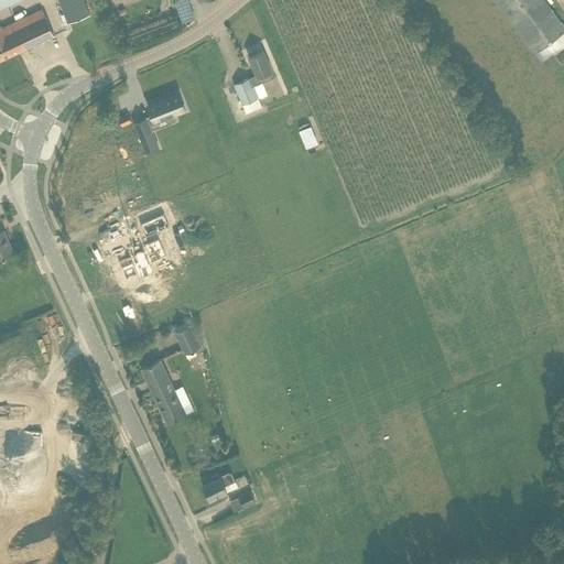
[(89,14),(84,0),(58,0),(68,22),(89,14)]
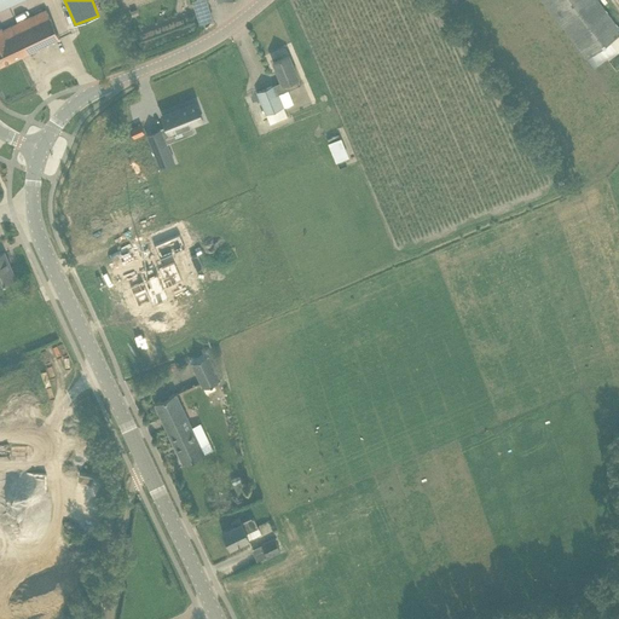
[(200,16),(197,17),(201,25),(214,19),(206,0),(194,0),(200,16)]
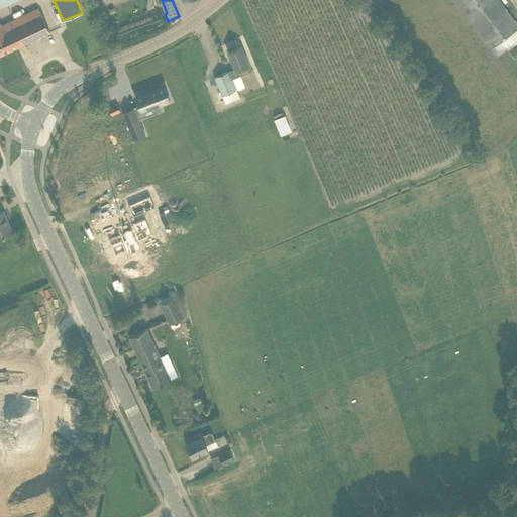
[(516,28),(516,24),(504,7),(498,0),(452,0),(490,48),(516,28)]
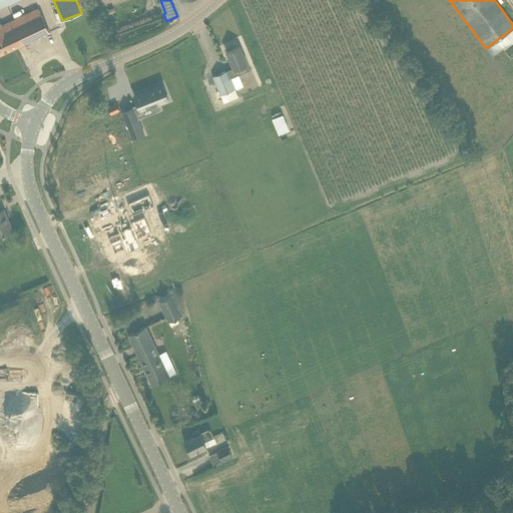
[(38,8),(7,23),(18,46),(49,32),(38,8)]
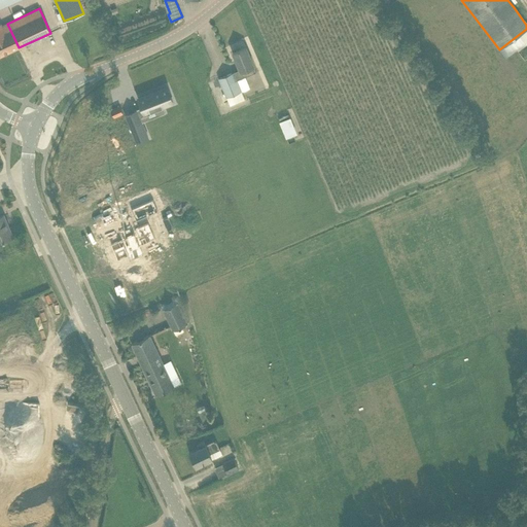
[(0,56),(19,47),(7,24),(1,26),(0,24),(0,56)]
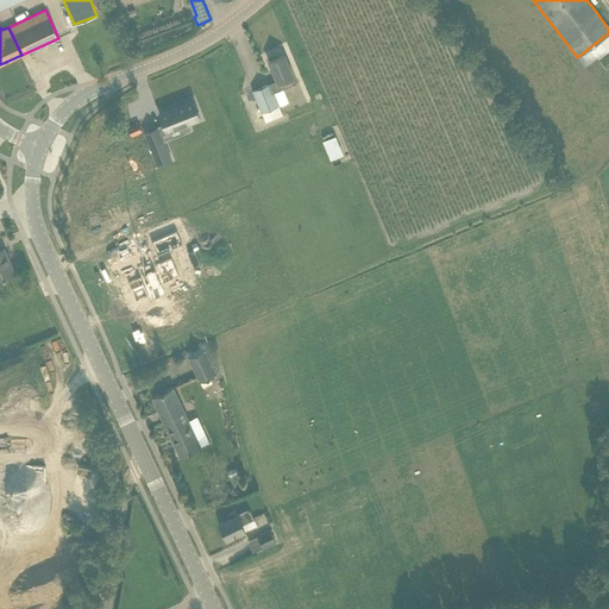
[(296,83),(284,56),(269,62),(276,81),(270,83),(274,93),(284,88),(296,83)]
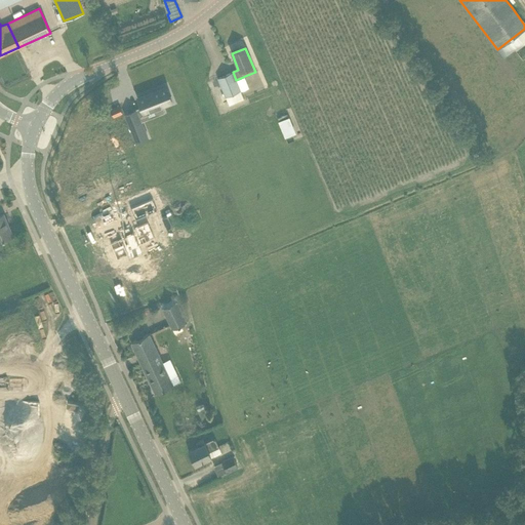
[(242,95),(236,80),(233,72),(217,78),(221,88),(227,102),(242,95)]
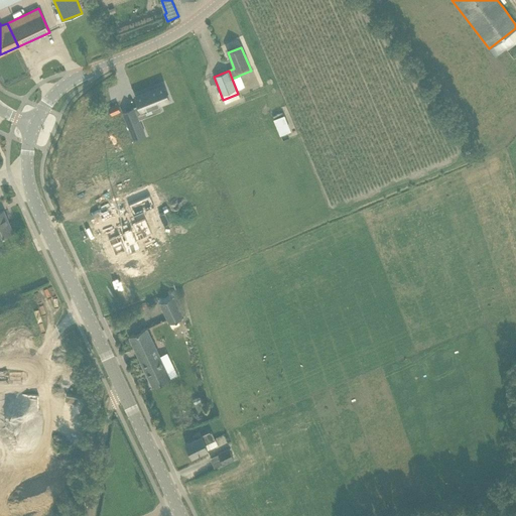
[(134,109),(123,113),(134,141),(146,136),(137,114),(169,101),(163,87),(135,98),(140,109),(135,111),(134,109)]
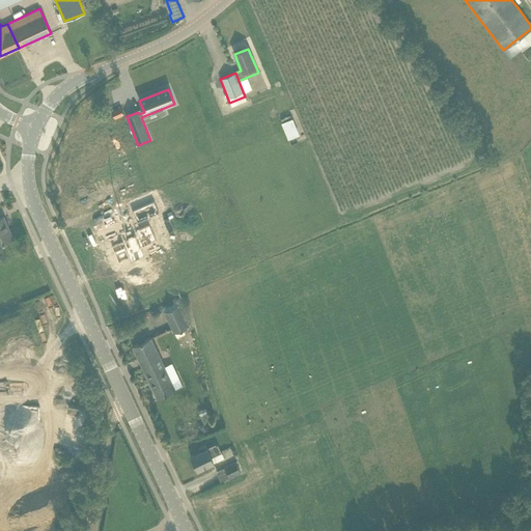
[(121,108),(111,112),(114,119),(123,115),(121,108)]
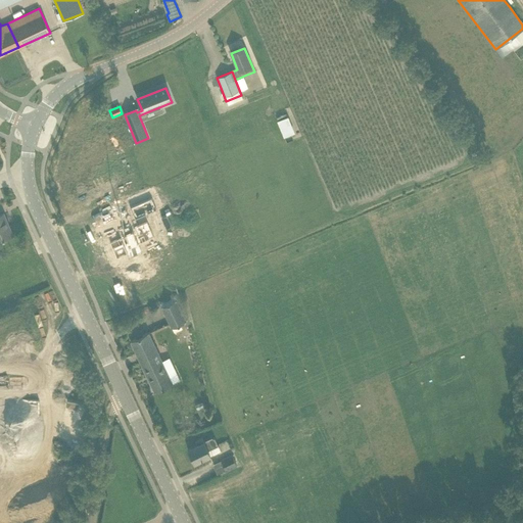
[(277,121),(284,138),(294,134),(286,116),(277,121)]
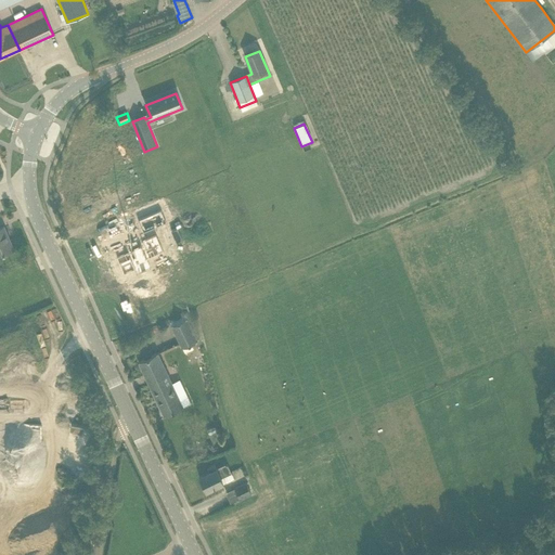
[(160,210),(138,220),(143,233),(166,223),(160,210)]
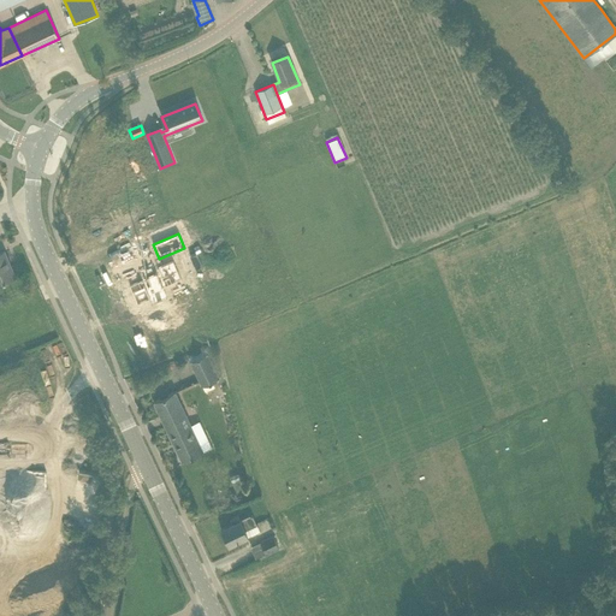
[(0,283),(15,277),(4,252),(0,253),(0,283)]
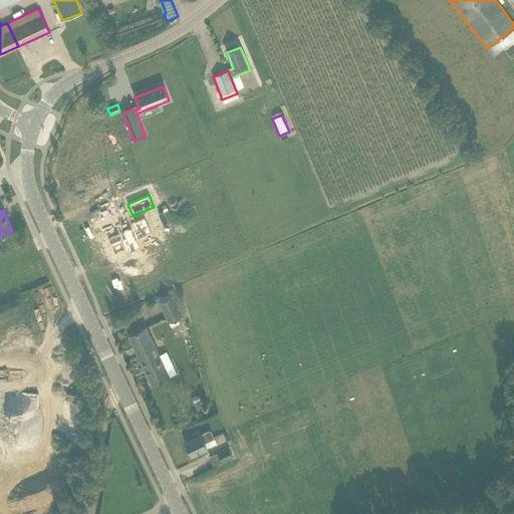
[(133,227),(107,238),(114,254),(124,250),(126,254),(139,249),(136,240),(152,233),(145,217),(131,223),(133,227)]
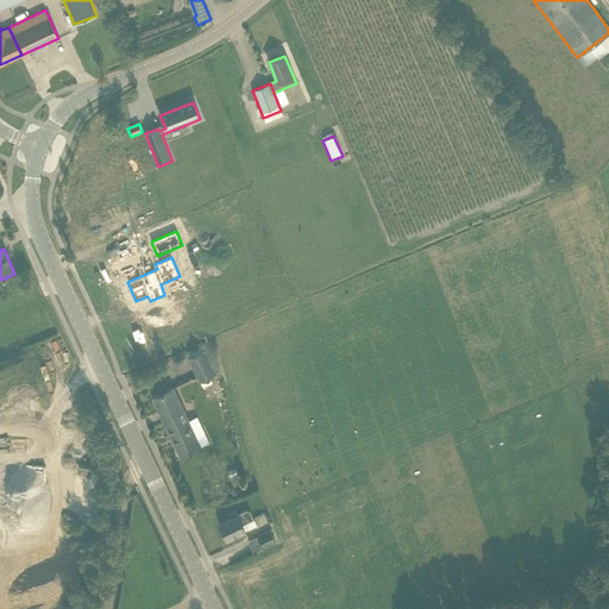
[(188,358),(199,383),(218,375),(207,350),(188,358)]
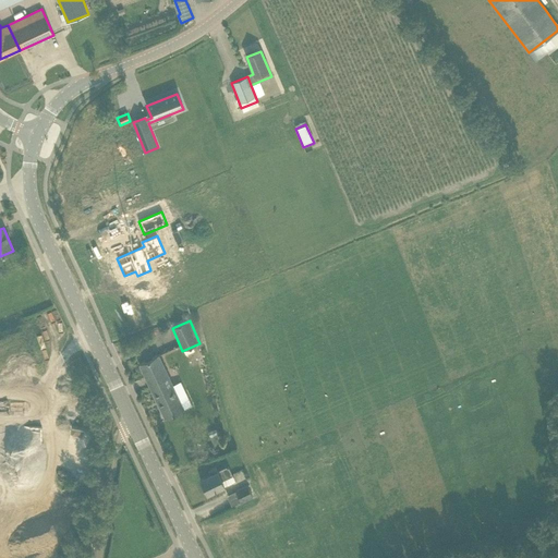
[(140,364),(165,419),(183,410),(158,355),(140,364)]
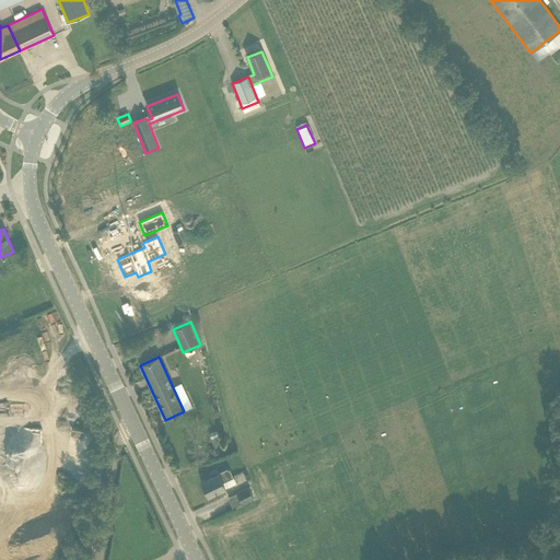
[(236,482),(229,467),(218,473),(216,468),(209,473),(210,476),(200,481),(208,497),(236,482)]
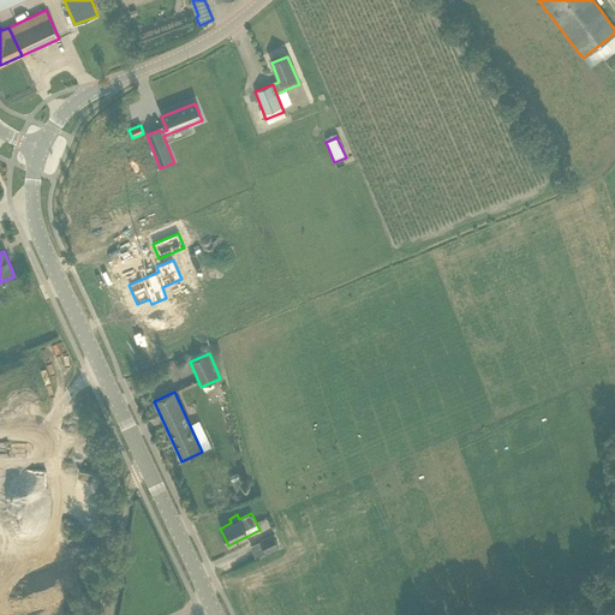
[(272,536),(260,542),(266,554),(279,548),(273,536),(272,536)]
